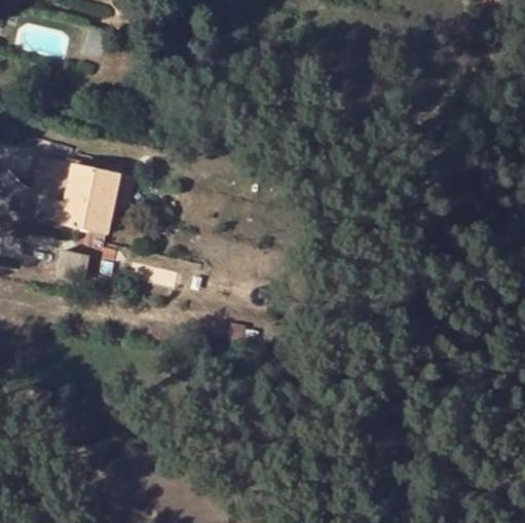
[(69,194),(75,163),(40,155),(33,187),(69,194)]
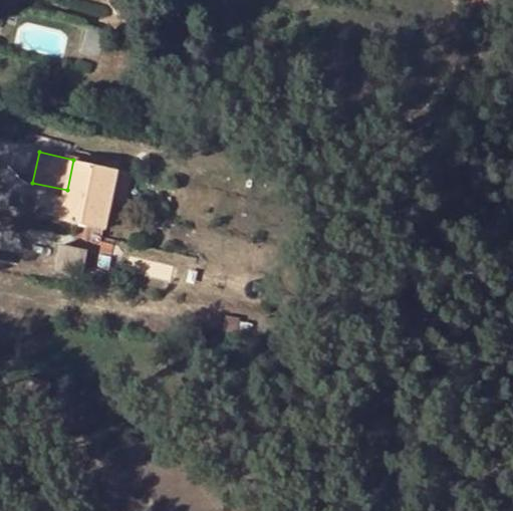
[(67,190),(65,196),(61,219),(106,228),(118,169),(73,160),(67,190)]
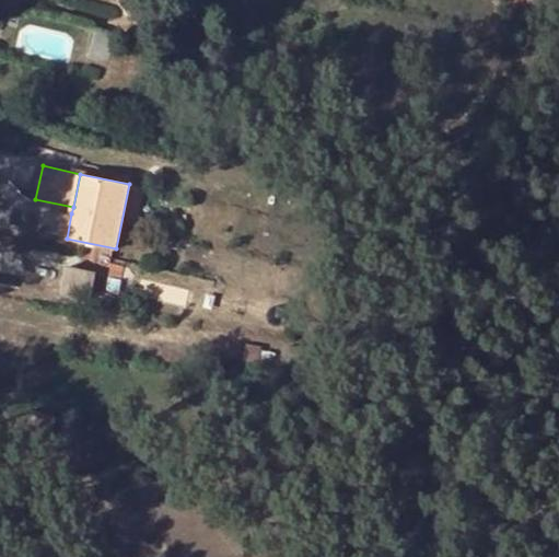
[(58,236),(67,239),(71,213),(63,211),(58,236)]
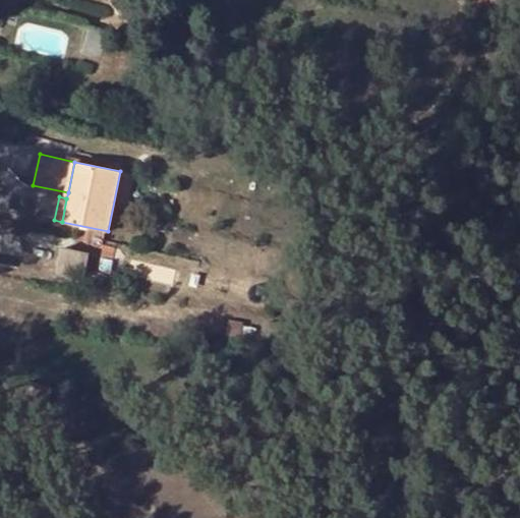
[(89,253),(62,248),(57,270),(84,276),(89,253)]
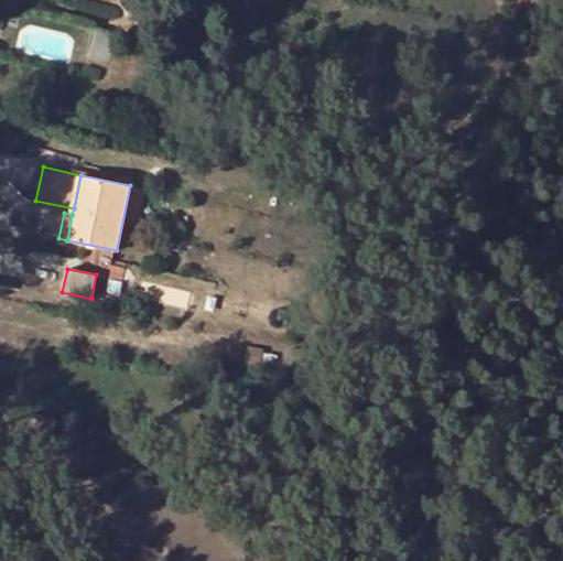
[(266,366),(266,364),(267,351),(268,349),(227,343),(225,360),(266,366)]
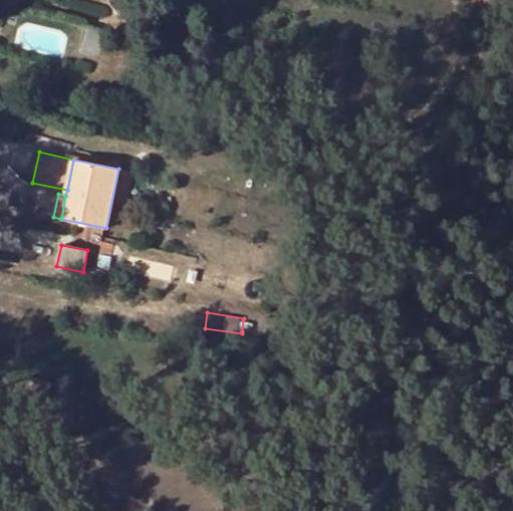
[(258,321),(243,319),(242,331),(257,333),(258,321)]
